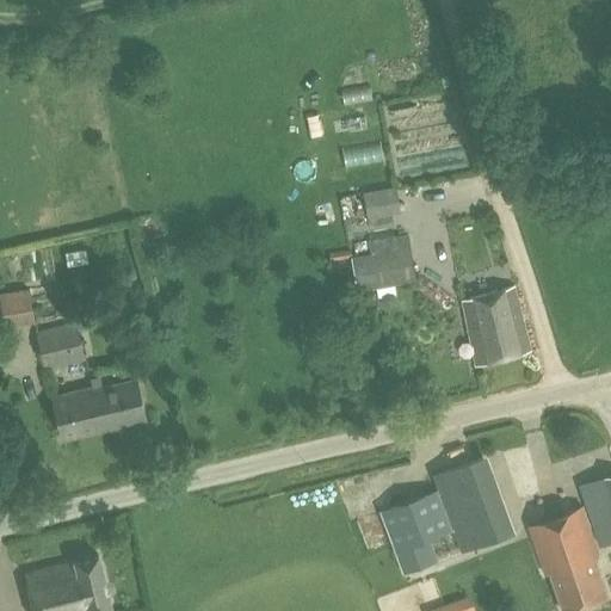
[(376,88),(356,90),(357,102),(376,100),(376,88)]
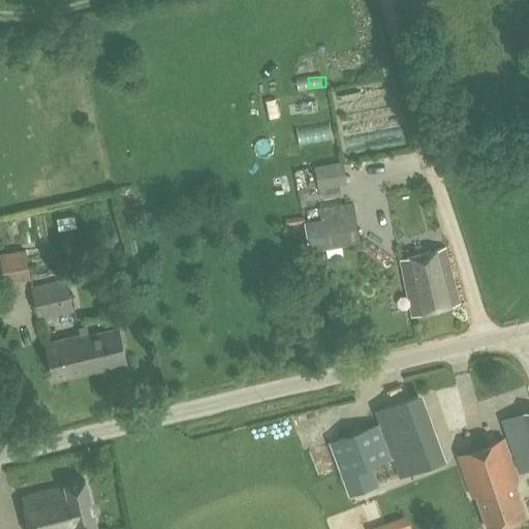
[(308,135),(310,144),(334,139),(332,130),(308,135)]
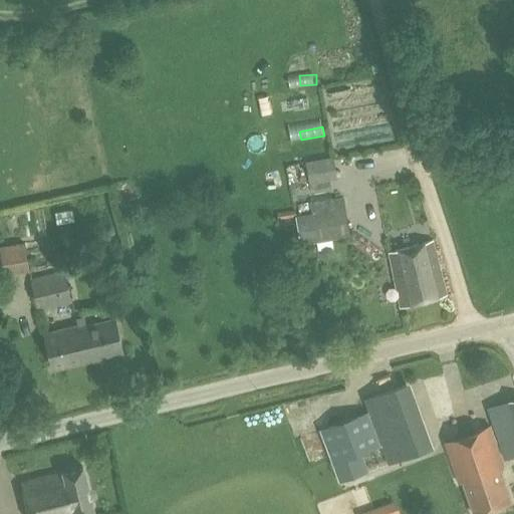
[(309,182),(328,178),(336,177),(333,155),(306,160),(309,182)]
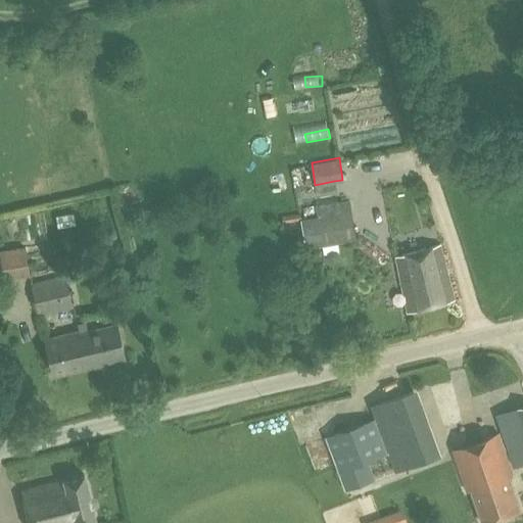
[(341,192),(303,198),(312,247),(354,239),(363,238),(355,199),(343,201),(341,192)]
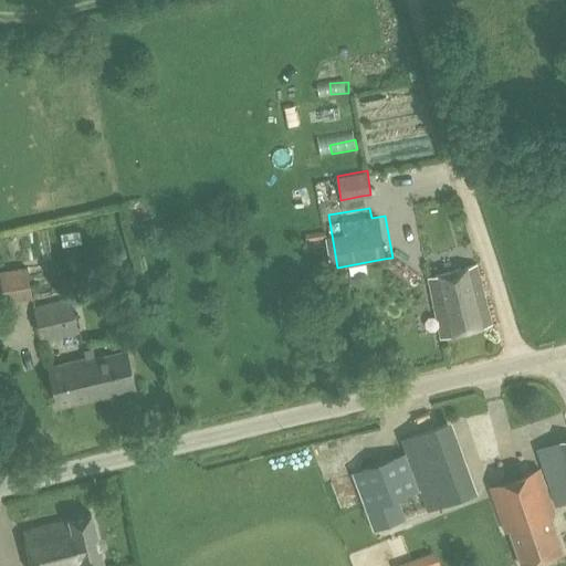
[(317,241),(327,239),(326,230),(315,232),(317,241)]
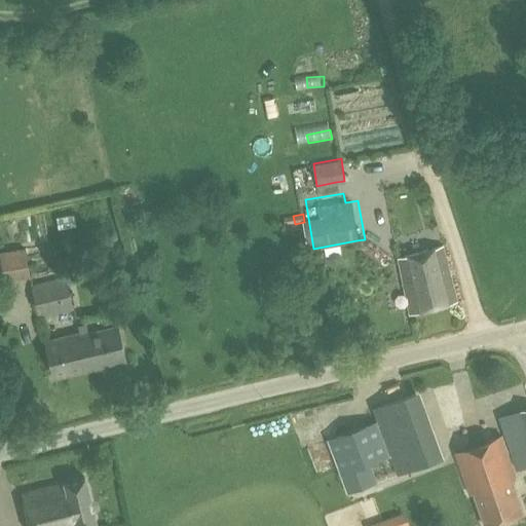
[(399,259),(410,313),(457,300),(443,247),(399,259)]
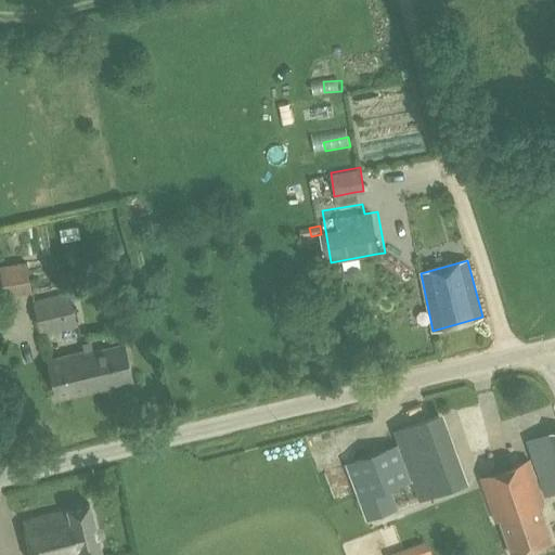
[(30,284),(26,263),(26,261),(0,266),(0,281),(3,281),(4,288),(30,284)]
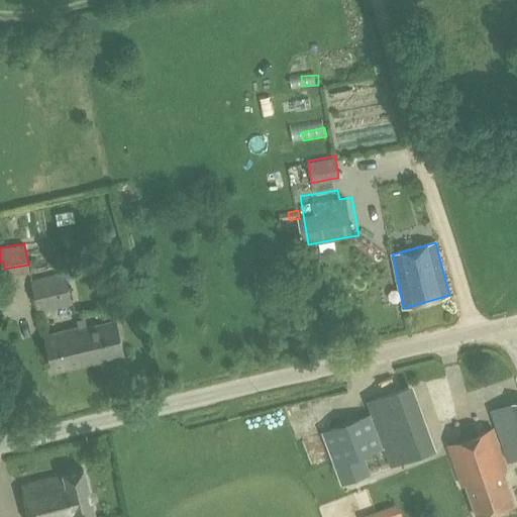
[(32,281),(39,311),(72,304),(65,274),(32,281)]
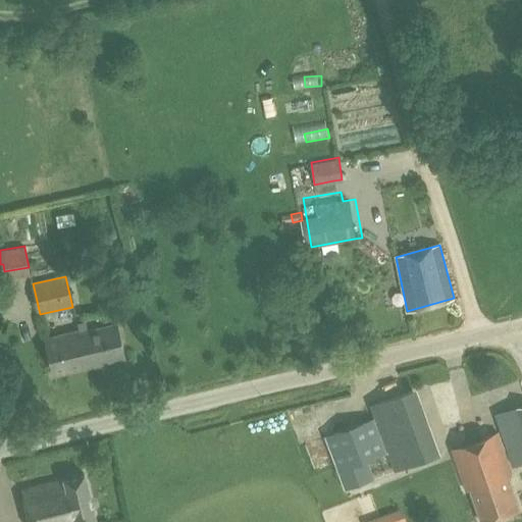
[(46,338),(55,375),(97,364),(97,363),(125,356),(117,323),(89,330),(88,328),(46,338)]
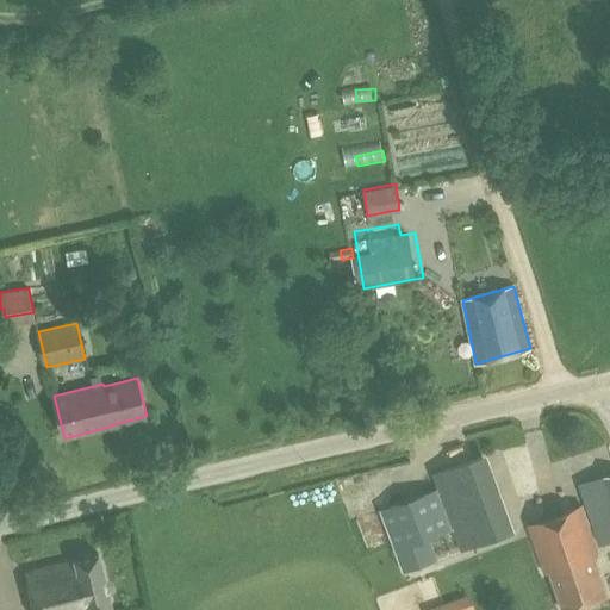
[(609,472),(578,481),(598,545),(609,540),(609,472)]
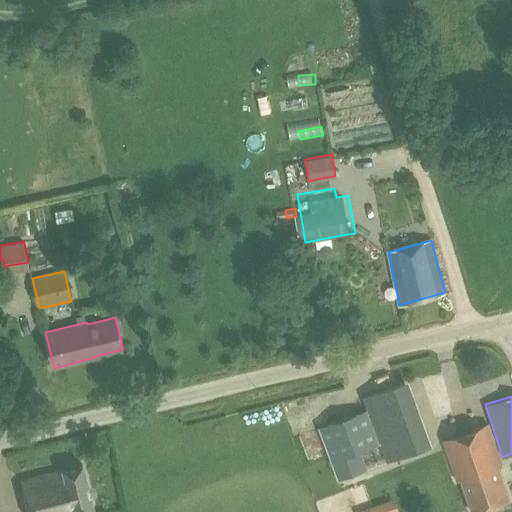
[(361,448),(382,441),(381,439),(371,409),(321,425),(338,476),(367,466),(361,448)]
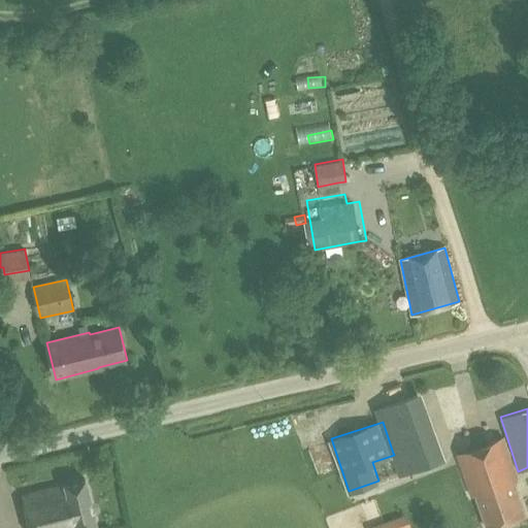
[(456,454),(470,495),(475,493),(488,527),(526,515),(514,479),(518,477),(503,437),(456,454)]
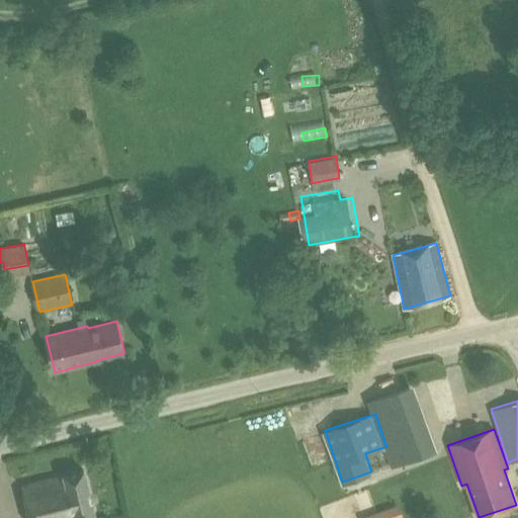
[(392,462),(433,447),(427,430),(385,444),(386,446),(392,462)]
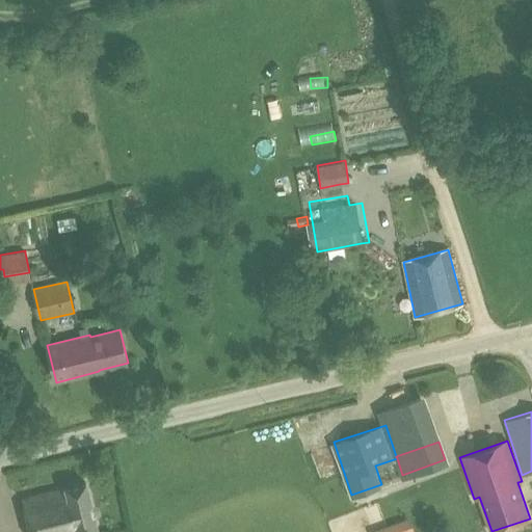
[(23,498),(30,531),(98,531),(86,482),(23,498)]
